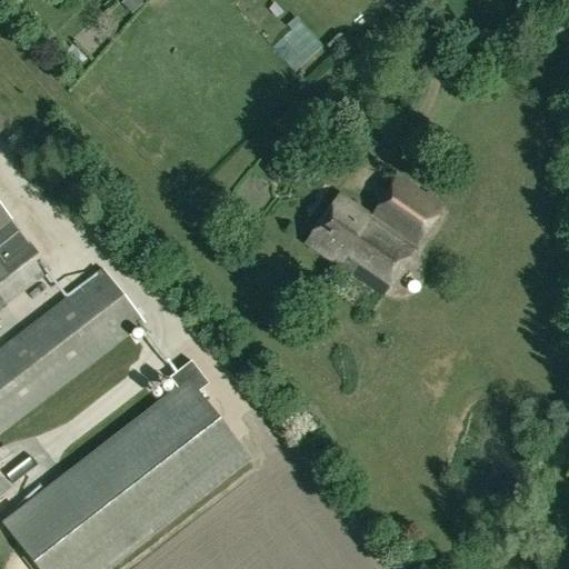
[(0,136),(11,127),(0,113),(0,136)]
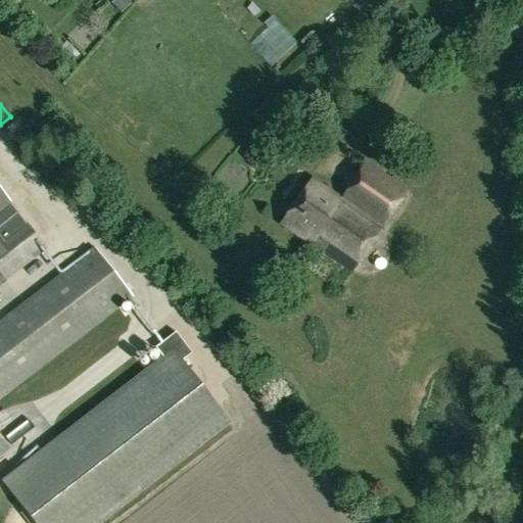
[(366,163),(341,199),(313,180),(282,226),(351,273),(381,229),(408,191),(366,163)]
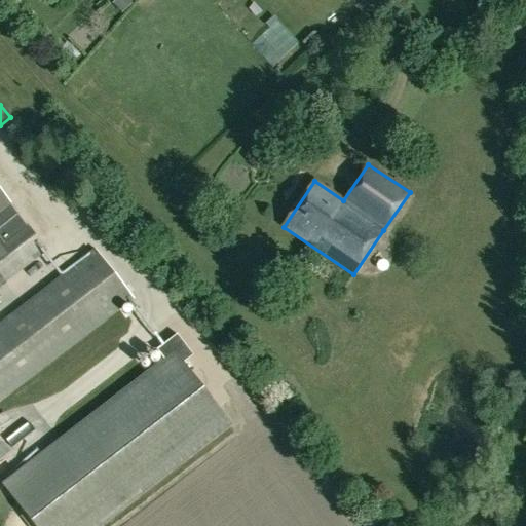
[(0,288),(47,252),(24,221),(0,238),(0,288)]
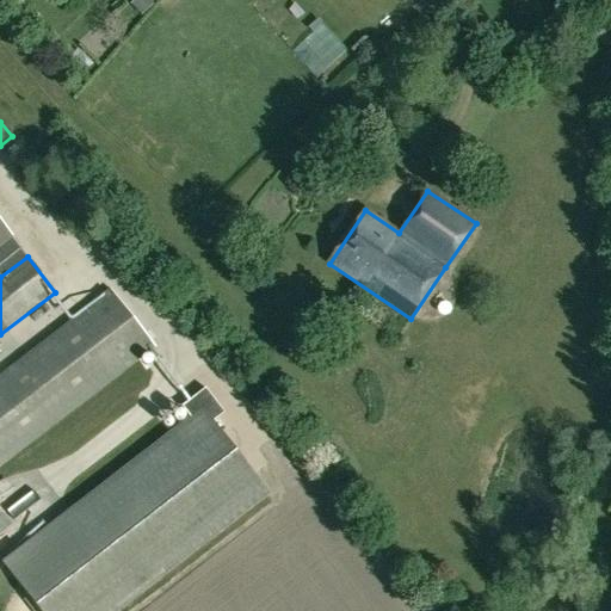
[(110,289),(0,374),(0,467),(155,347),(110,289)]
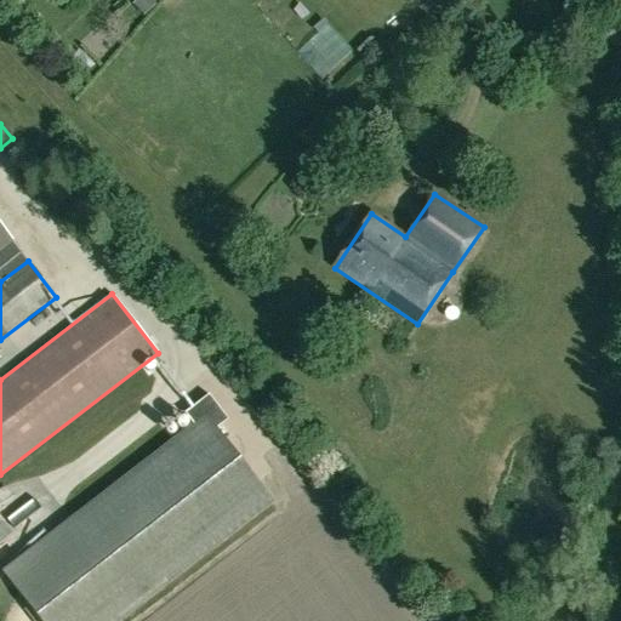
[(39,620),(120,620),(273,503),(216,429),(227,421),(208,396),(183,414),(192,425),(1,571),(39,620)]
